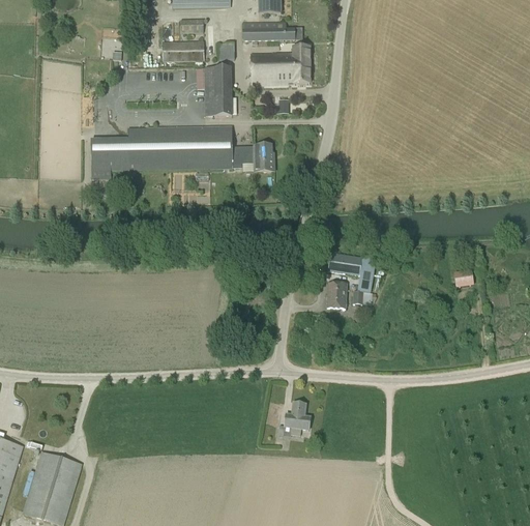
[(257,0),(258,11),(281,11),(281,0),(257,0)]
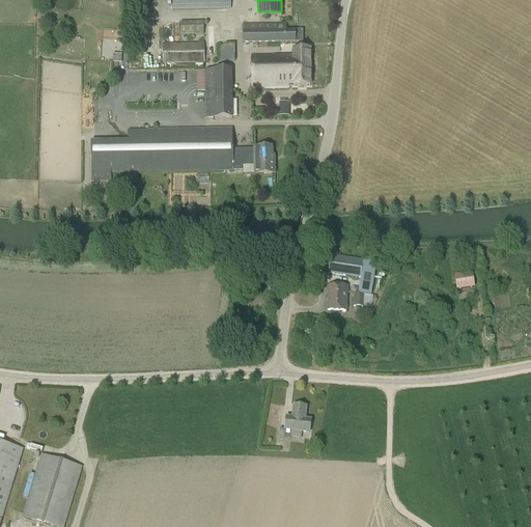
[(180,31),(203,31),(203,18),(180,18),(180,31)]
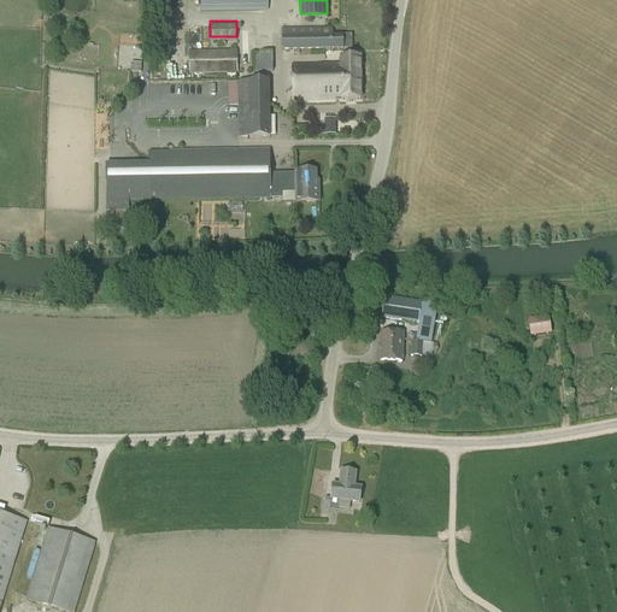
[(342,31),(333,31),(333,23),(281,24),(282,46),(342,45),(342,31)]
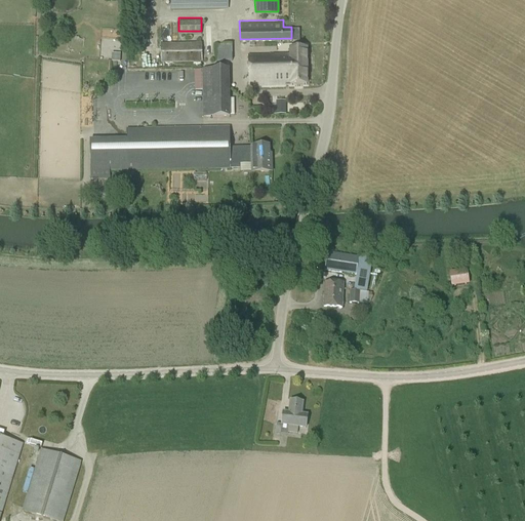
[(201,40),(161,40),(161,58),(201,58),(201,40)]
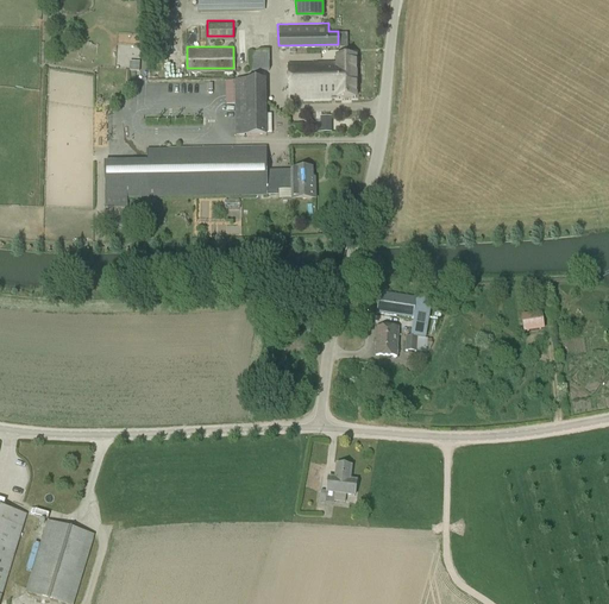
[(269,67),(269,48),(249,48),(250,67),(269,67)]
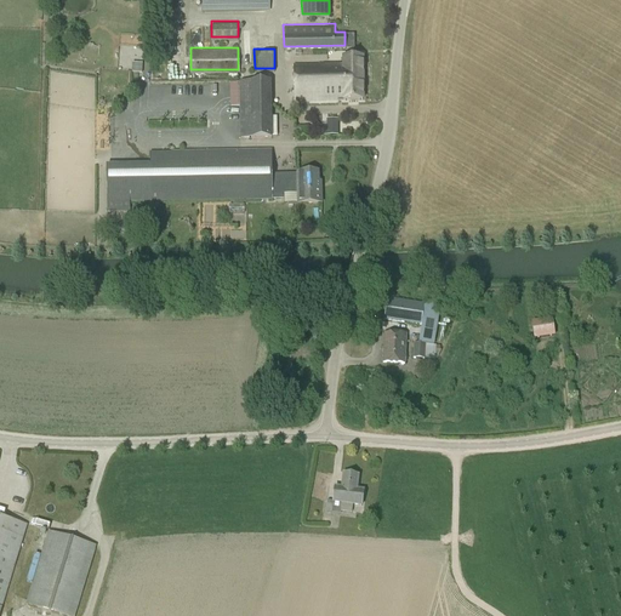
[(342,60),(295,60),(295,97),(342,96),(342,97),(364,96),(363,52),(342,52),(342,60)]
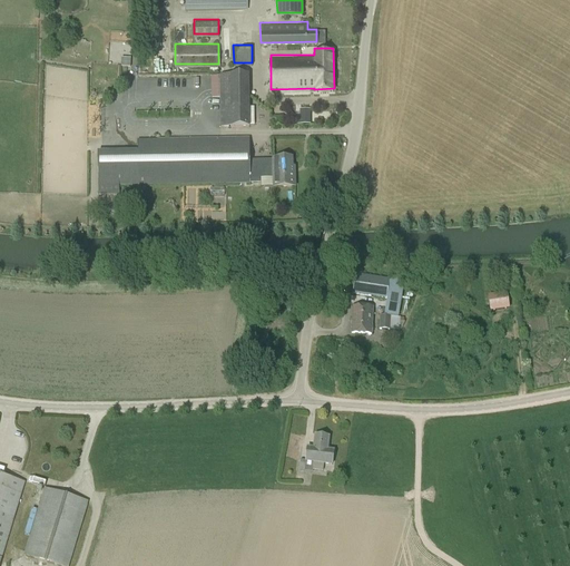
[(121,55),(120,64),(129,64),(130,55),(121,55)]
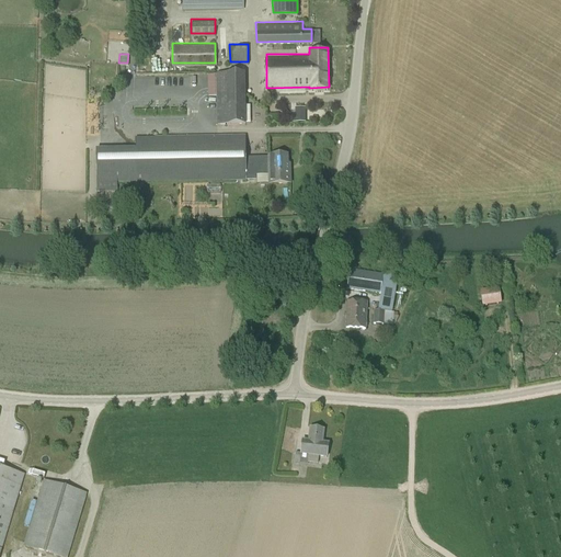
[(217,70),(217,92),(244,91),(244,70),(217,70)]
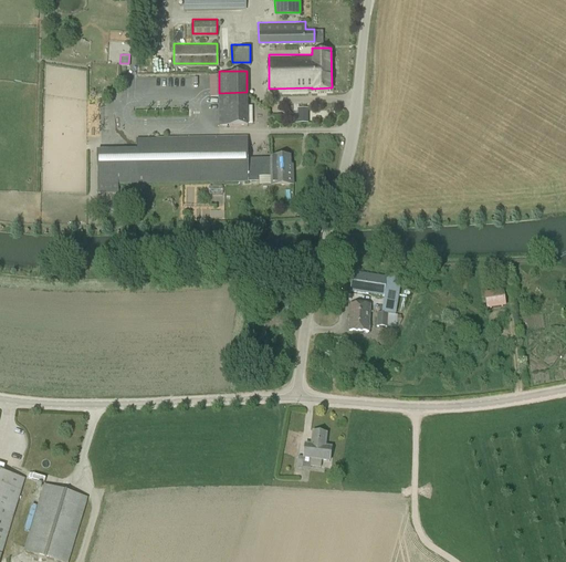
[(247,92),(219,93),(219,122),(248,122),(247,92)]
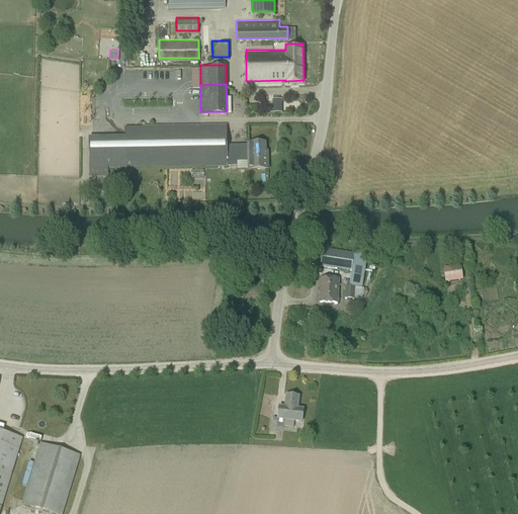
[(281,109),(281,97),(272,98),(272,110),(281,109)]
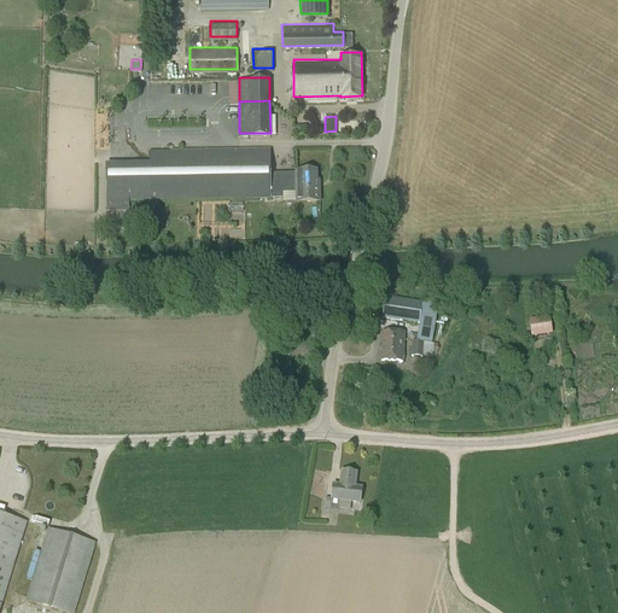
[(150,162),(135,162),(106,163),(106,206),(128,205),(128,197),(283,194),(283,190),(295,188),(296,199),(320,199),(320,173),(318,173),(318,167),(295,167),(295,176),(283,176),(283,169),(270,170),(270,146),(150,147),(150,162)]
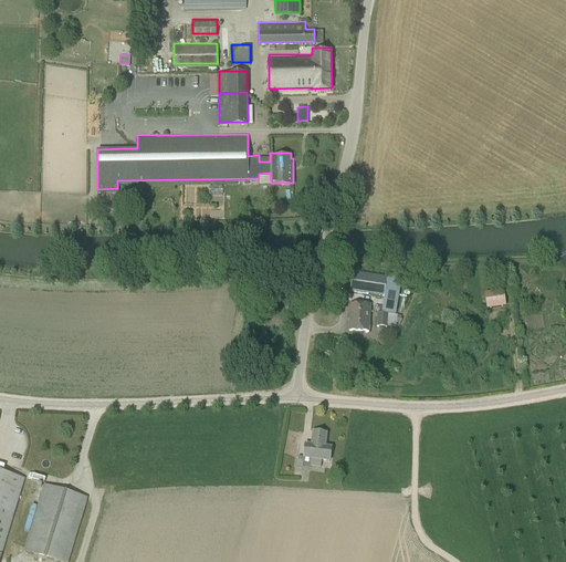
[(387,274),(353,269),(349,288),(384,293),(380,310),(377,310),(376,323),(397,324),(397,311),(395,311),(398,292),(400,274),(387,272),(387,274)]
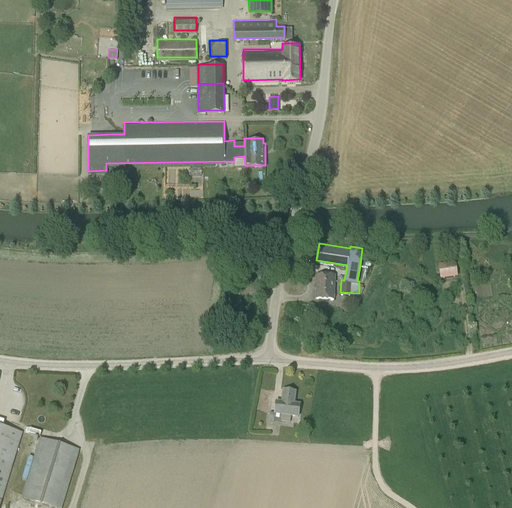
[(438,262),(440,276),(457,274),(455,259),(438,262)]
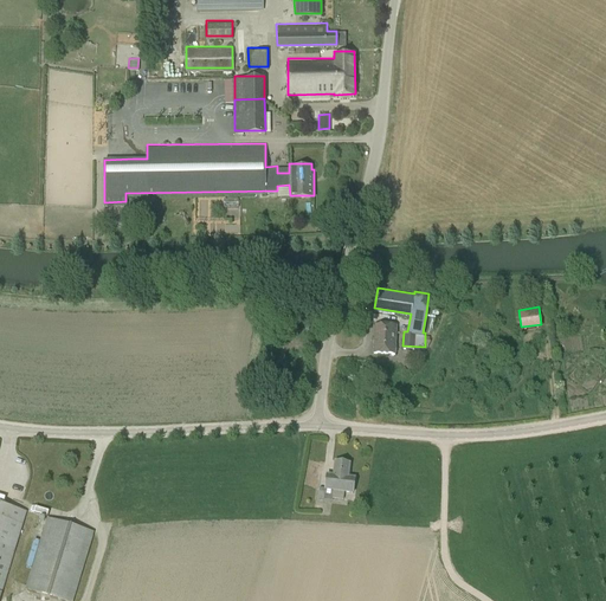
[(375,321),(373,350),(394,351),(395,322),(375,321)]
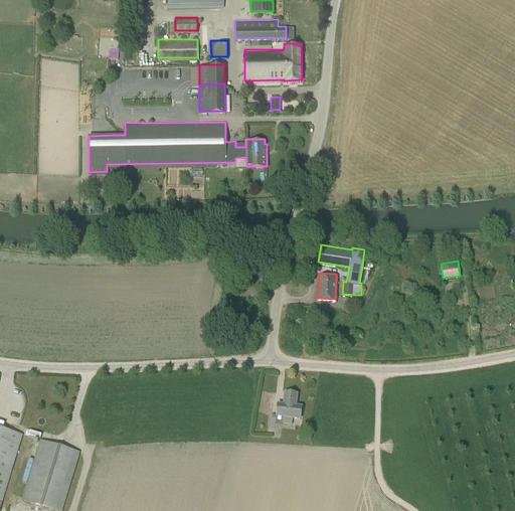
[(285,390),(284,401),(278,401),(276,412),(272,411),(270,421),(275,422),(282,422),(282,420),(291,421),(292,415),(300,416),(301,403),(296,403),(297,391),(285,390)]
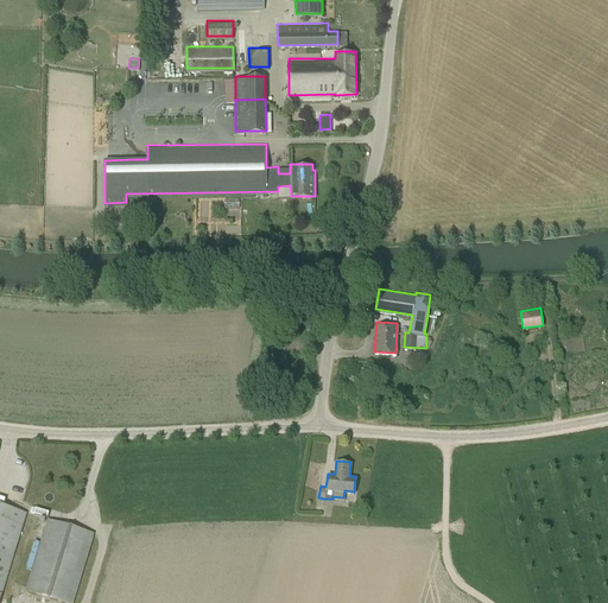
[(26,511),(0,501),(0,590),(1,591),(26,511)]
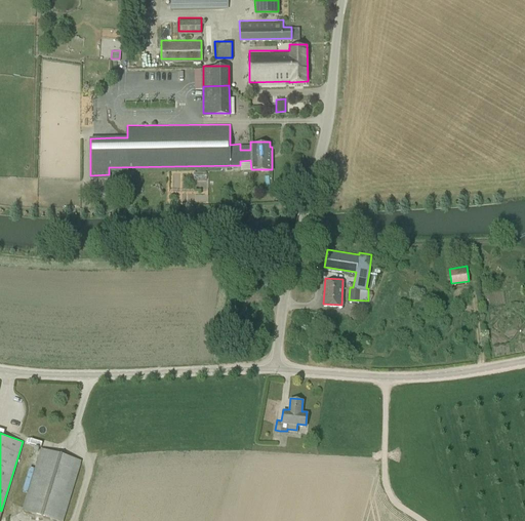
[(22,509),(62,520),(81,458),(41,446),(22,509)]
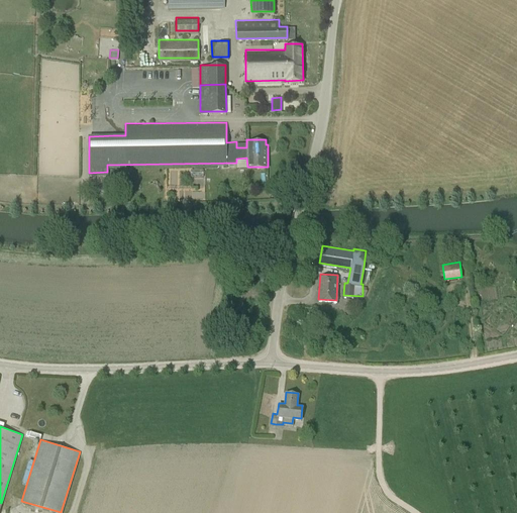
All buildings are outlined.
